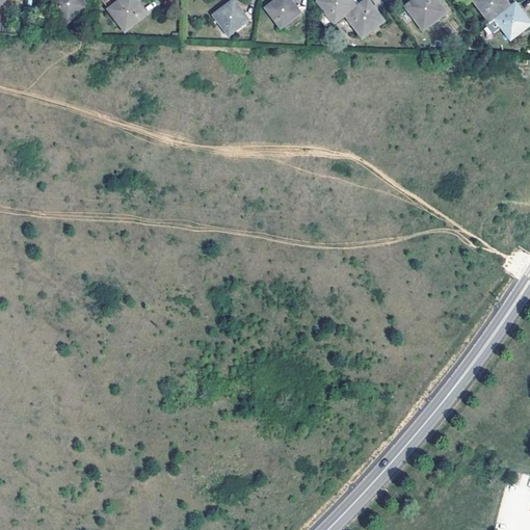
[(53,0),(51,2),(65,23),(87,7),(81,0),(53,0)]
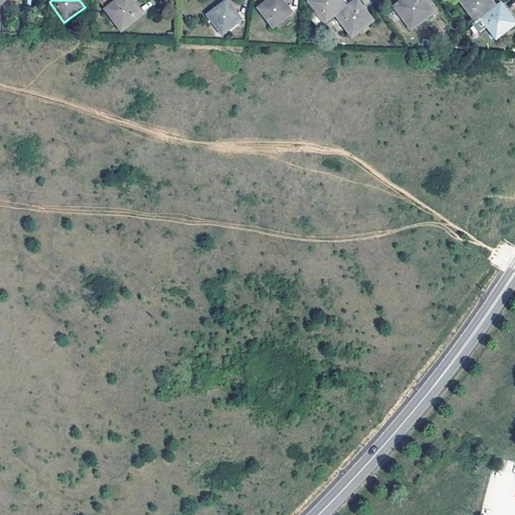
[(96,0),(105,11),(120,33),(141,18),(133,6),(128,0),(96,0)]
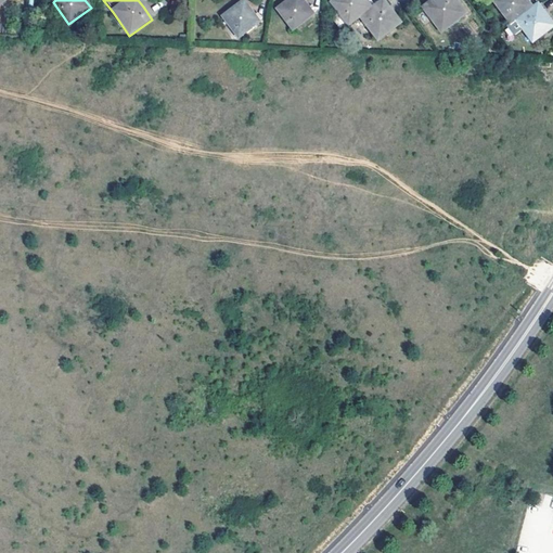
[(299,0),(287,0),(277,9),(292,30),(311,16),(299,0)]
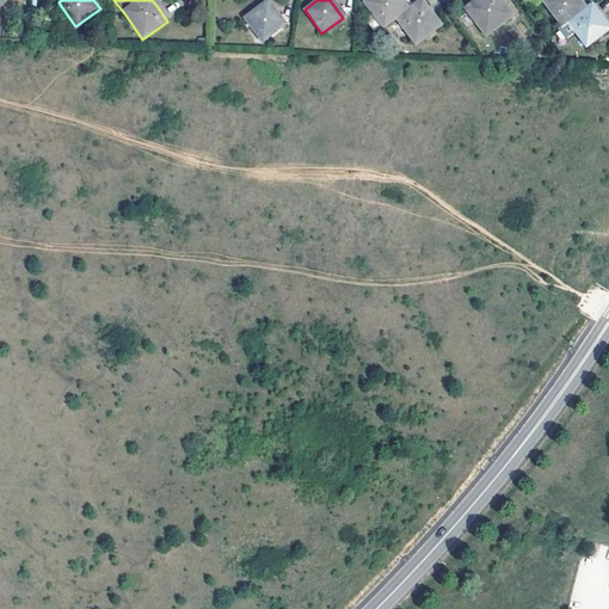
[(370,0),(368,1),(385,25),(397,17),(398,17),(410,8),(403,0),(370,0)]
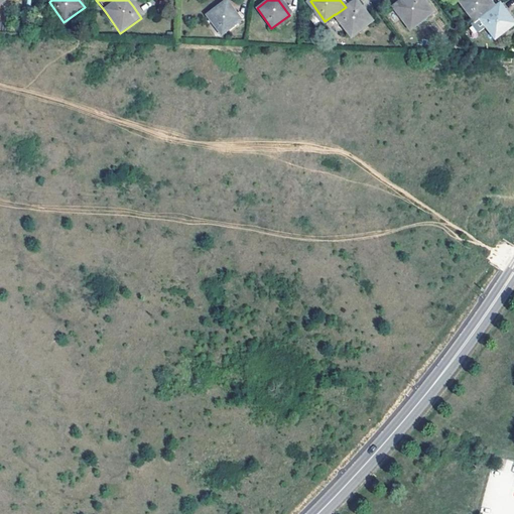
[(363,9),(356,0),(346,7),(336,14),(351,35),(372,21),(363,9)]
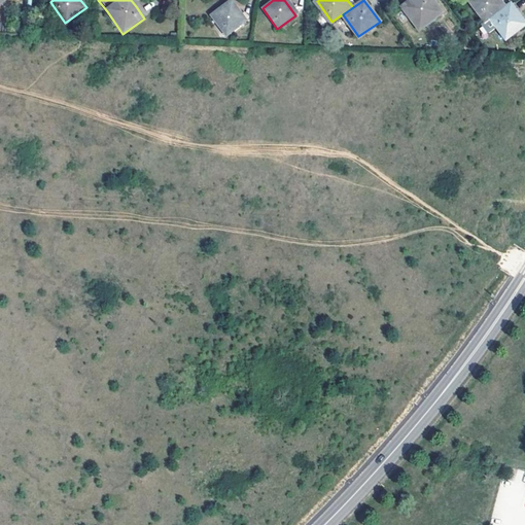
[(410,0),(400,7),(419,31),(442,14),(430,0),(410,0)]
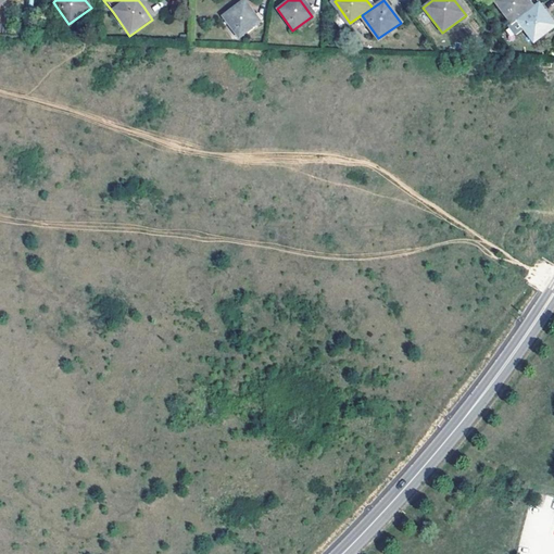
[(496,0),(494,2),(510,23),(515,19),(516,20),(531,8),(526,0),(496,0)]
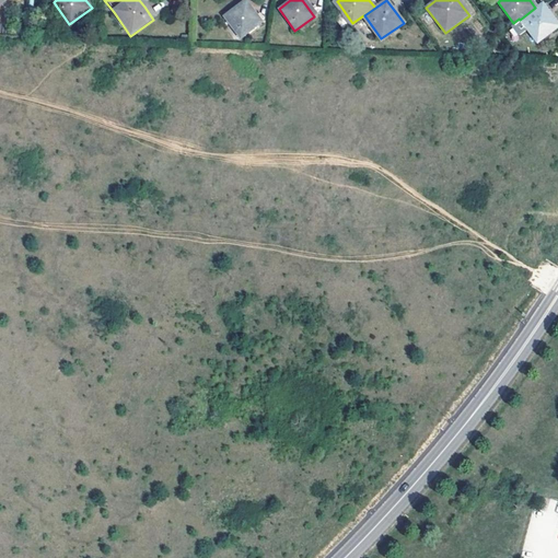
[(244,1),(222,15),(237,38),(259,23),(253,13),(244,1)]
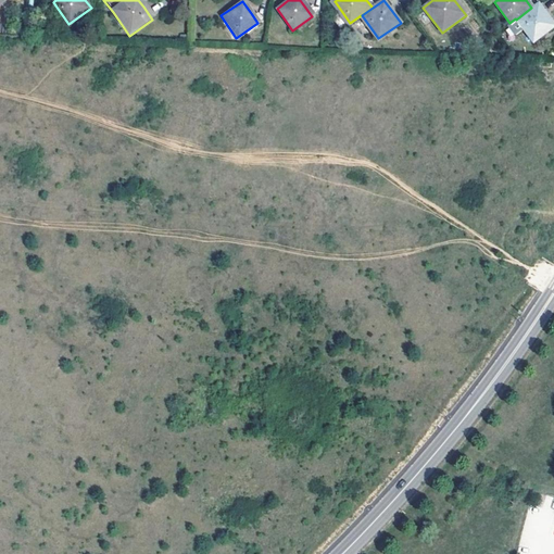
[(553,26),(539,4),(532,9),(531,8),(516,20),(532,42),(553,26)]
